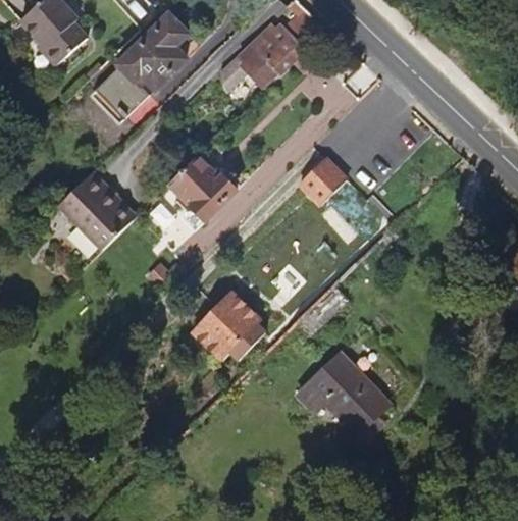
[(87,37),(73,22),(76,19),(59,0),(40,0),(18,20),(38,42),(34,45),(53,67),(87,37)]
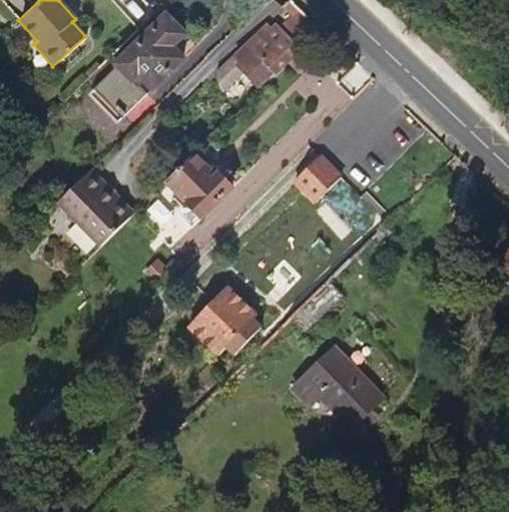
[(277,25),(275,23),(271,27),(267,22),(234,55),(239,60),(236,63),(261,87),(300,48),(322,27),(298,5),(277,25)]
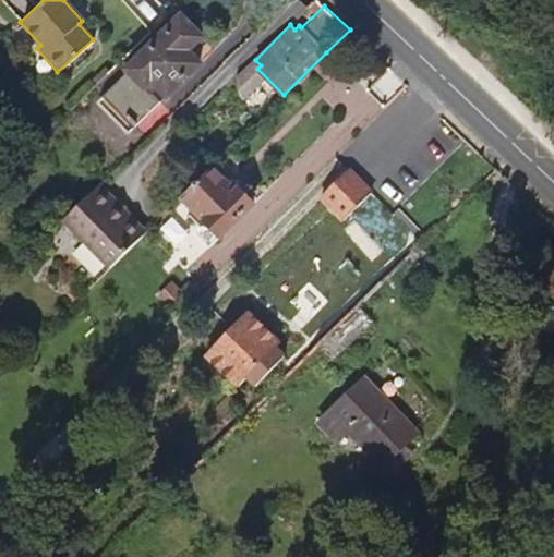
[(157,105),(215,47),(180,12),(123,69),(124,71),(157,105)]
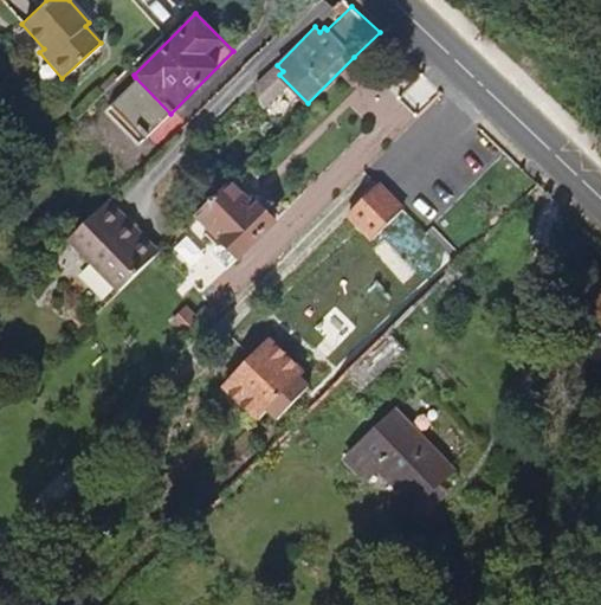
[(169,113),(135,77),(107,105),(125,123),(142,140),(169,113)]
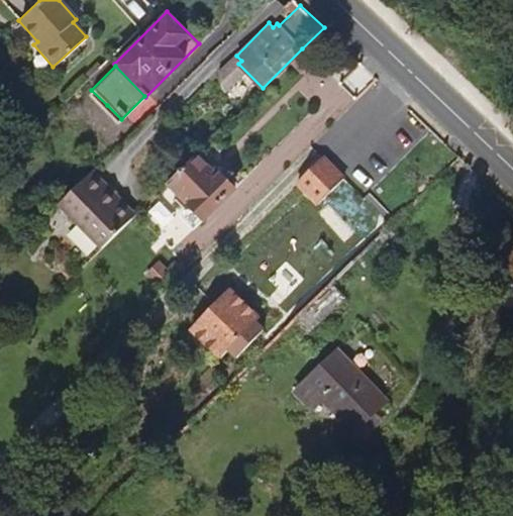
[(88,123),(107,105),(91,90),(73,108),(88,123)]
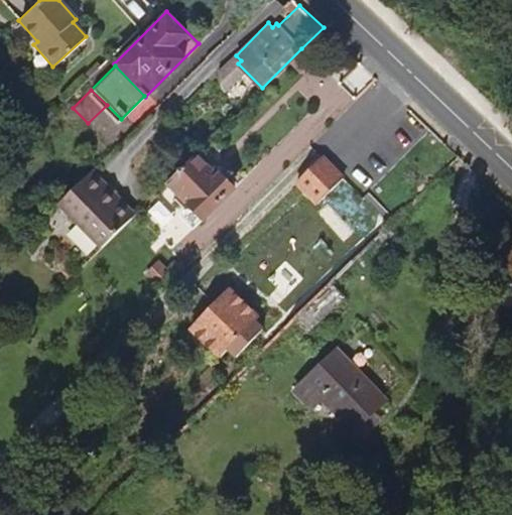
[(233,188),(218,172),(215,174),(195,153),(192,156),(164,182),(164,183),(185,205),(180,210),(196,225),(233,188)]
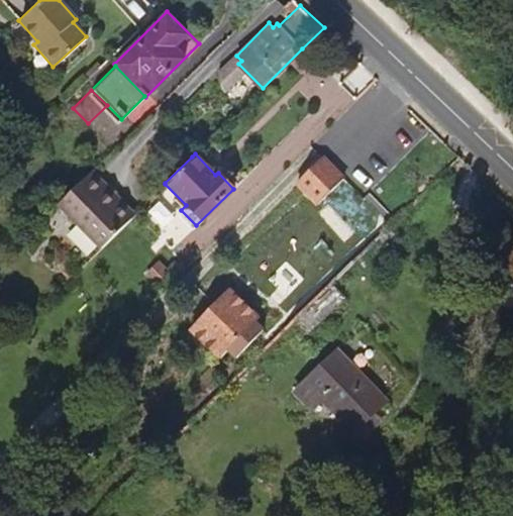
[(342,185),(318,159),(292,185),(316,209),(342,185)]
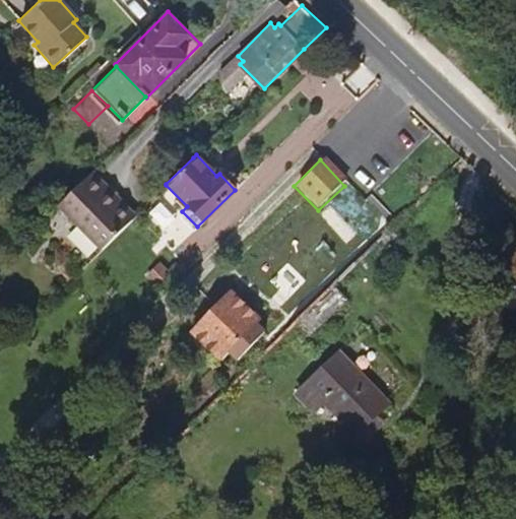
[(86,177),(52,209),(95,254),(100,249),(124,225),(125,224),(100,199),(104,195),(86,177)]
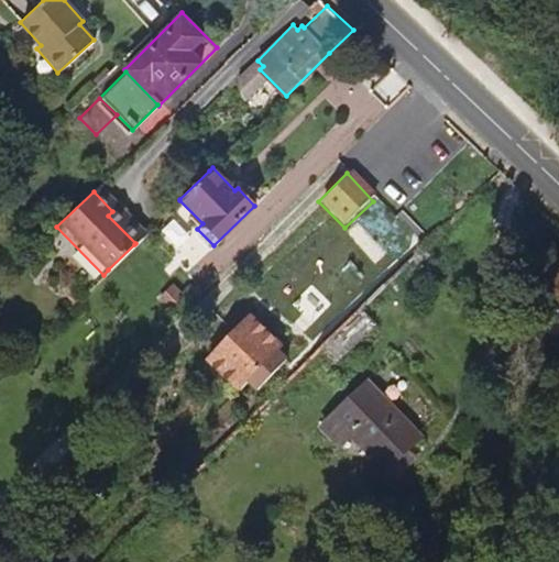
[(140,239),(112,211),(108,216),(135,243),(140,239)]
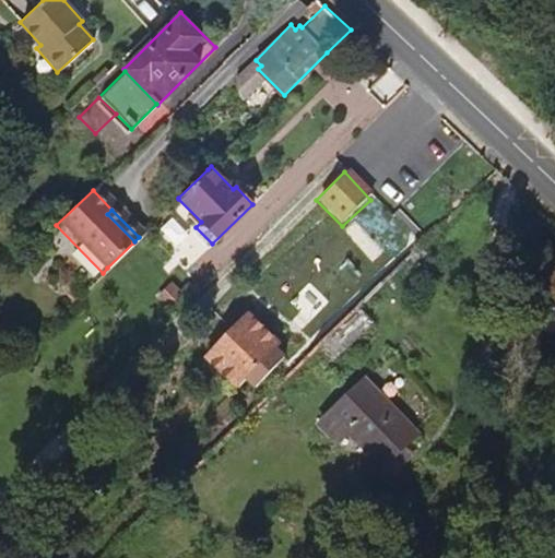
[(554,253),(544,242),(528,258),(554,286),(554,253)]
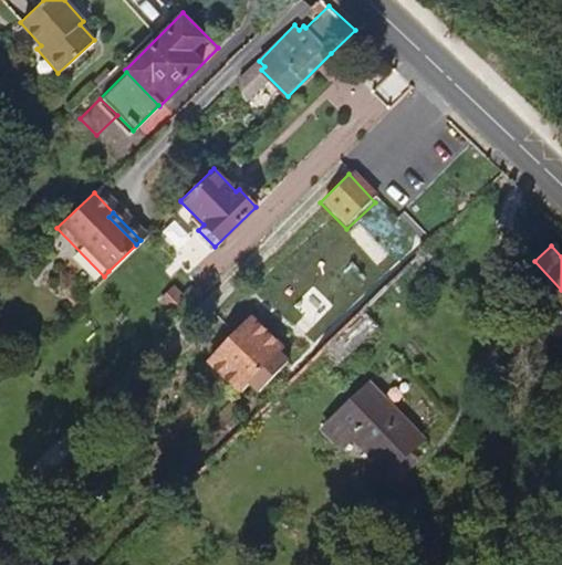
[(339,363),(378,324),(363,307),(323,347),(339,363)]
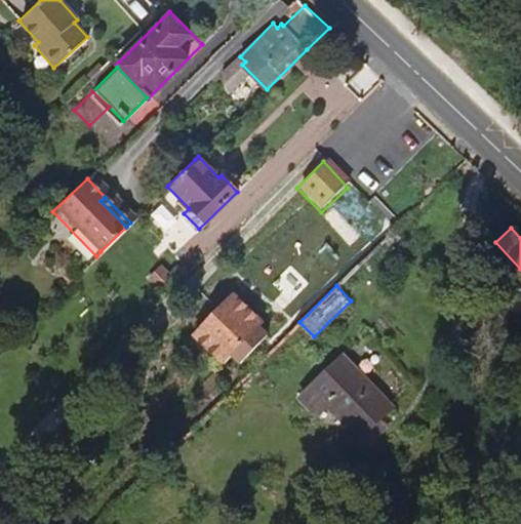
[(265,333),(256,326),(262,321),(231,292),(192,333),(223,363),(230,355),(238,362),(265,333)]
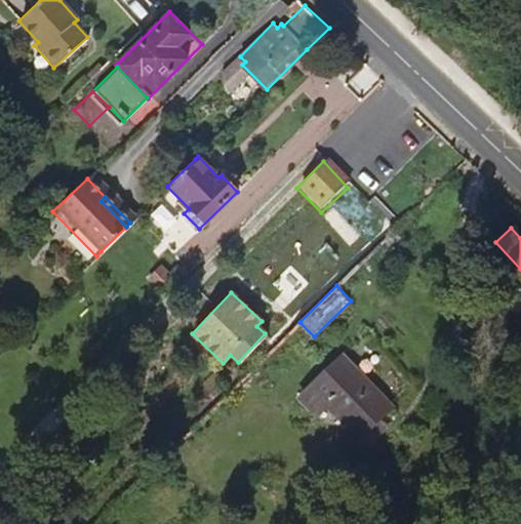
[(391,407),(342,354),(296,396),(315,415),(325,405),(357,439),(391,407)]
